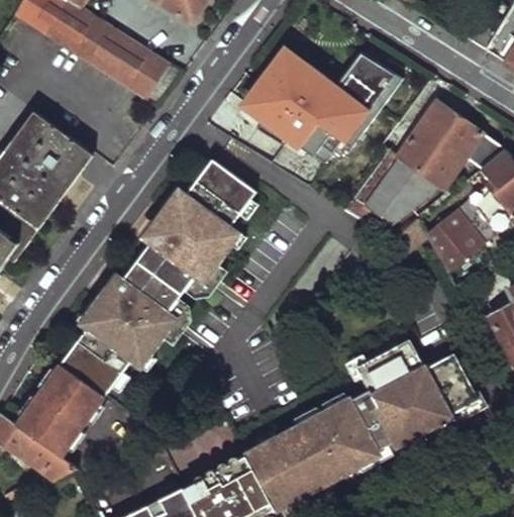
[(24,0),(15,16),(151,109),(177,74),(79,8),(84,0),(24,0)]
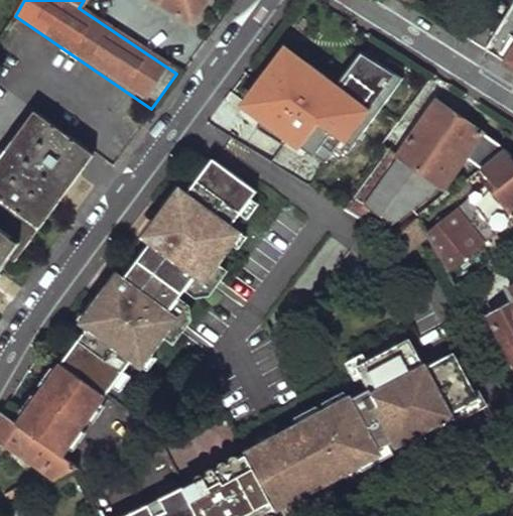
[(155,0),(189,22),(203,0),(155,0)]
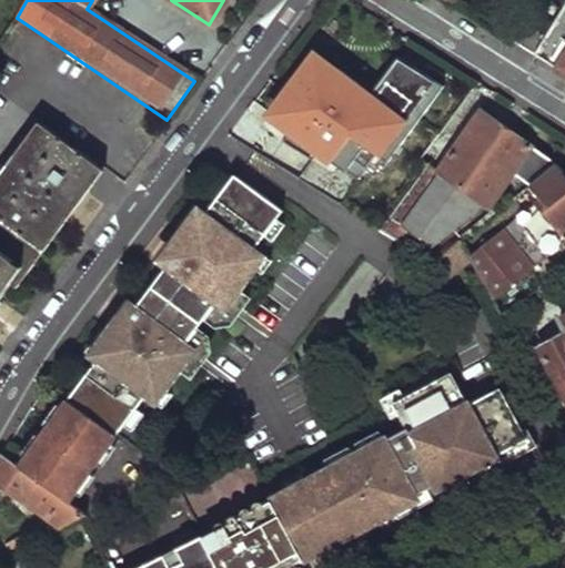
[(564,0),(563,0),(548,24),(531,53),(564,74),(564,0)]
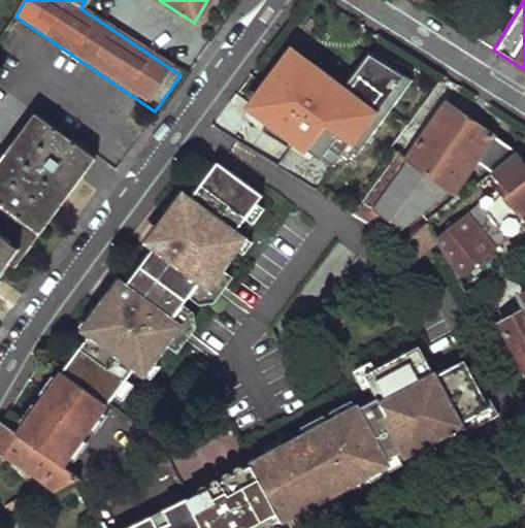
[(472,36),(493,50),(510,23),(494,12),(490,22),(484,19),(472,36)]
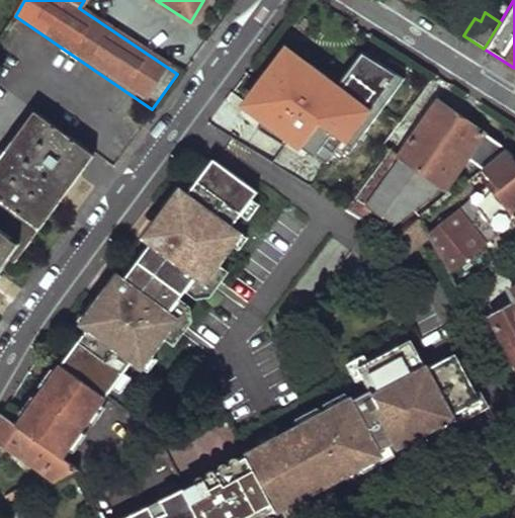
[(294,77),(302,82),(298,86),(310,93),(298,109),(344,140),(357,119),(347,111),(366,82),(315,48),(294,77)]
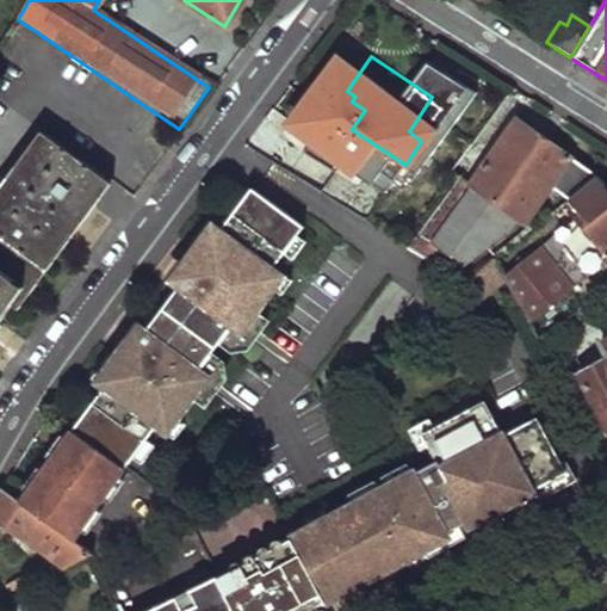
[(407,248),(464,283),(468,279),(493,259),(533,226),(525,221),(551,179),(574,193),(594,177),(513,124),(470,185),(457,176),(431,215),(407,248)]
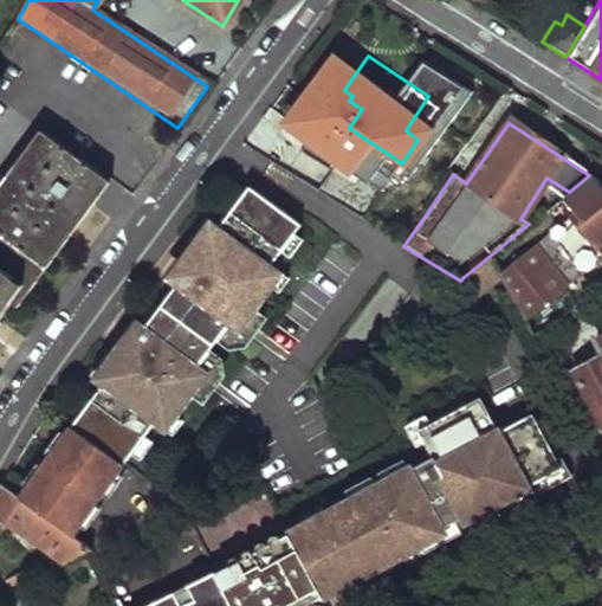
[(44,136),(0,193),(0,313),(69,220),(77,226),(92,204),(84,199),(102,176),(44,136)]
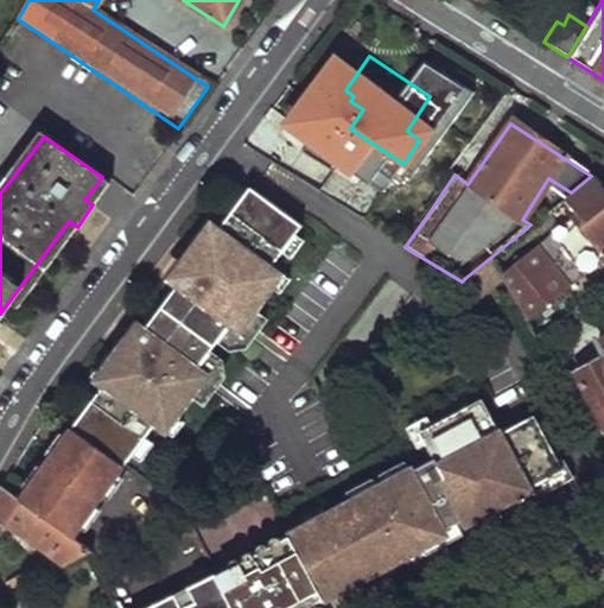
[(571,192),(557,203),(568,219),(498,274),(501,278),(525,321),(602,259),(596,251),(603,244),(603,190),(591,176),(571,192)]
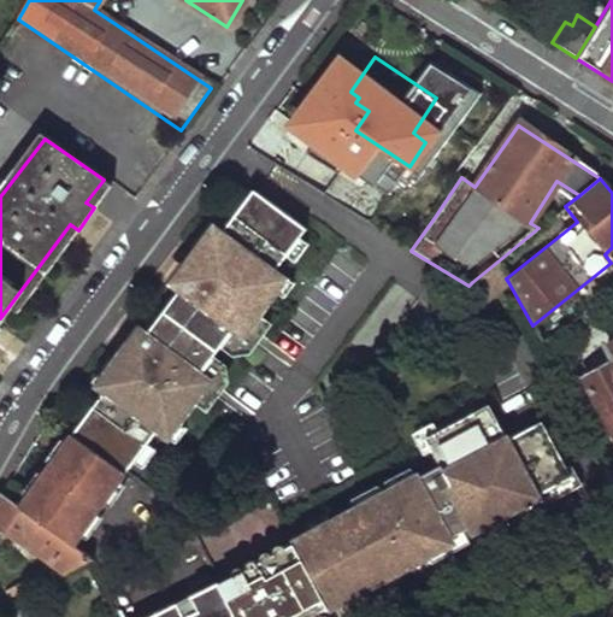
[(305,228),(253,189),(222,230),(220,233),(213,228),(198,248),(190,258),(187,263),(182,272),(177,286),(178,288),(177,289),(178,291),(233,324),(230,327),(252,344),(266,324),(254,315),(272,291),(282,278),(272,271),(284,254),(298,238),(305,228)]
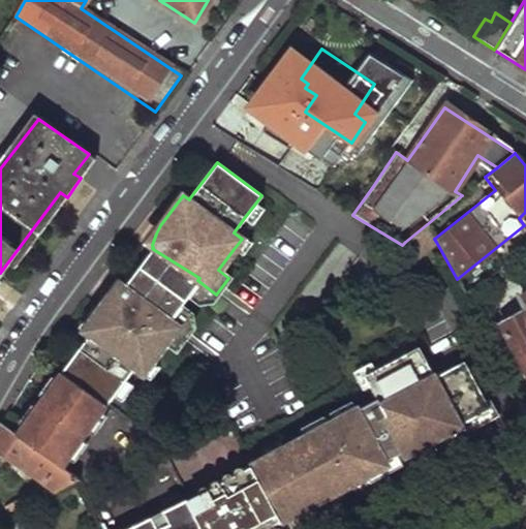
[(189,199),(190,197),(179,190),(164,210),(169,213),(183,195),(189,199)]
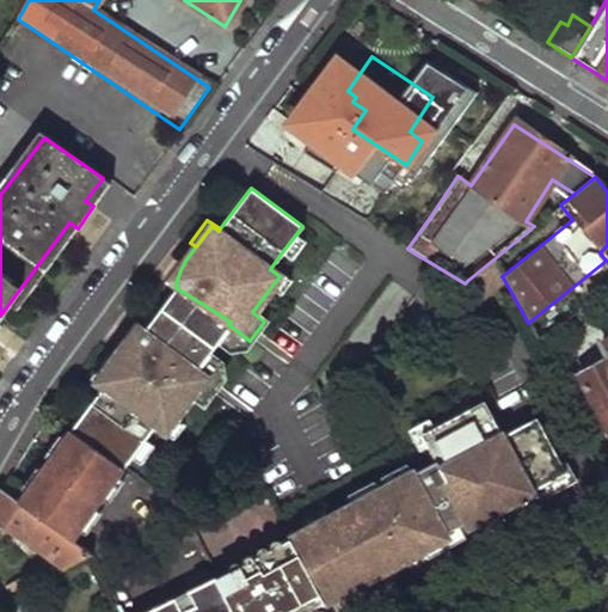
[(295,236),(282,252),(290,258),(304,242),(295,236)]
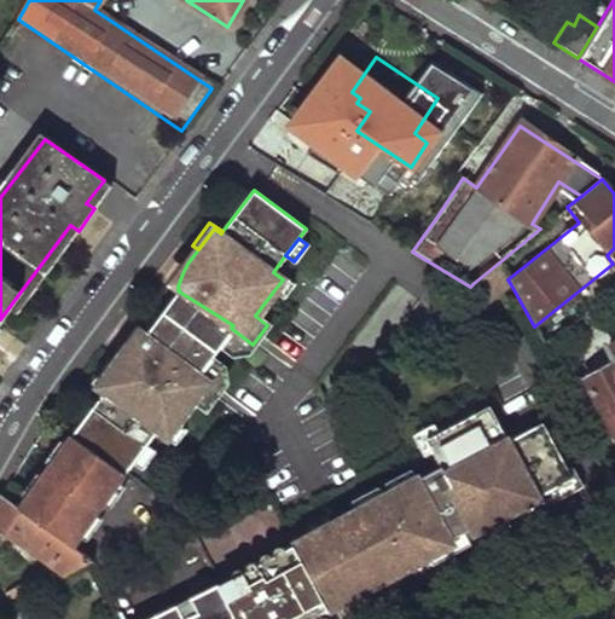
[(291,285),(284,279),(273,291),(282,298),(291,285)]
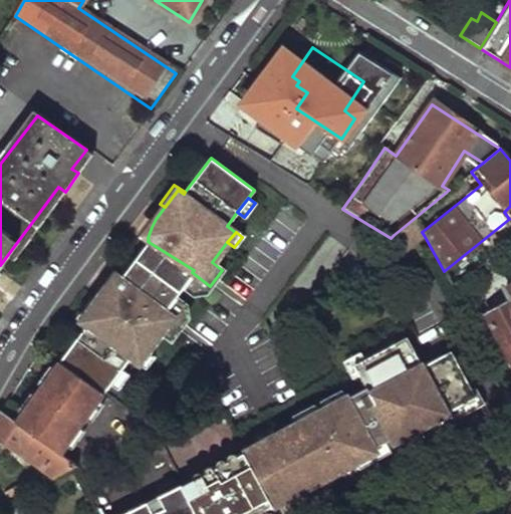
[(194,270),(149,242),(148,241),(121,276),(119,276),(114,279),(107,285),(101,291),(93,301),(90,306),(150,345),(160,332),(170,339),(182,324),(162,309),(173,294),(180,286),(191,271),(192,272),(194,270)]
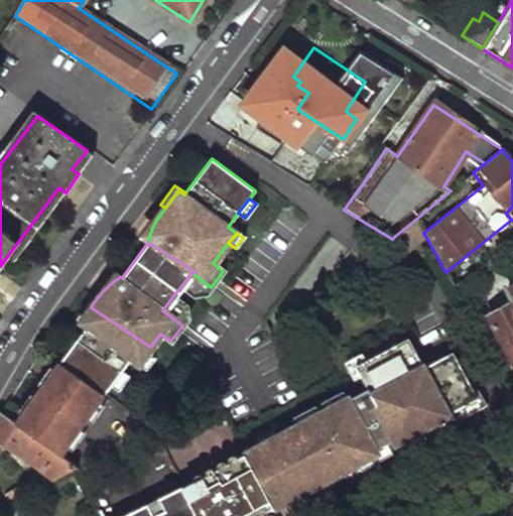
[(209,290),(189,278),(193,273),(191,272),(180,287),(190,294),(207,293),(209,290)]
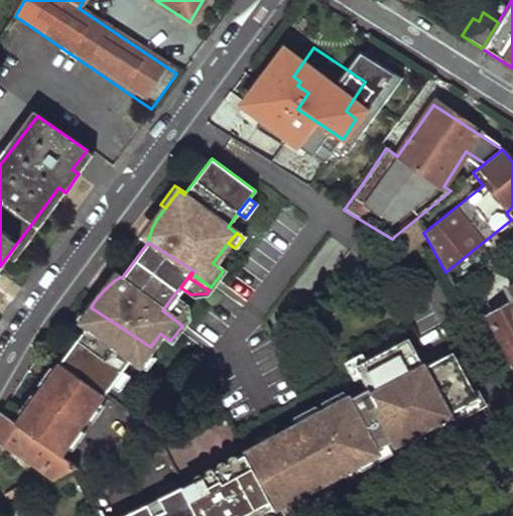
[(211,287),(193,273),(189,278),(209,290),(211,287)]
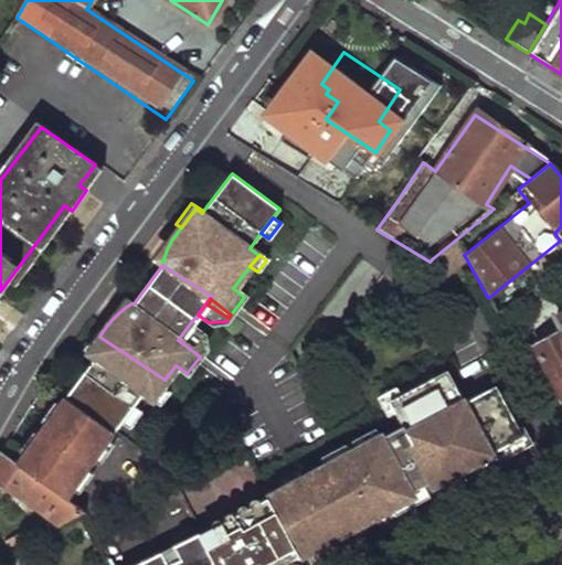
[(534,345),(561,398),(561,313),(552,319),(560,332),(534,345)]
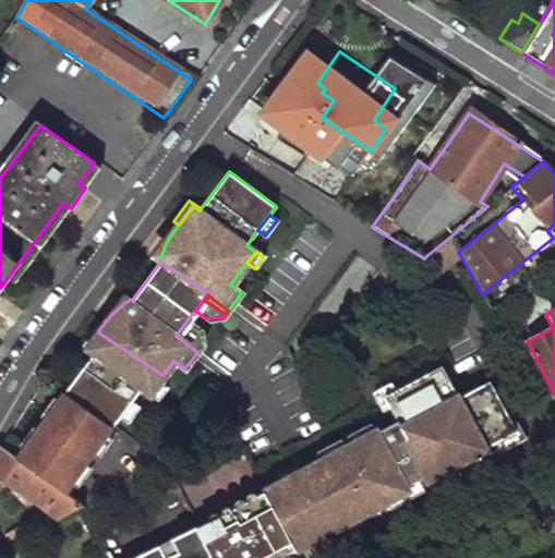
[(188,319),(176,336),(197,352),(203,343),(198,328),(188,319)]
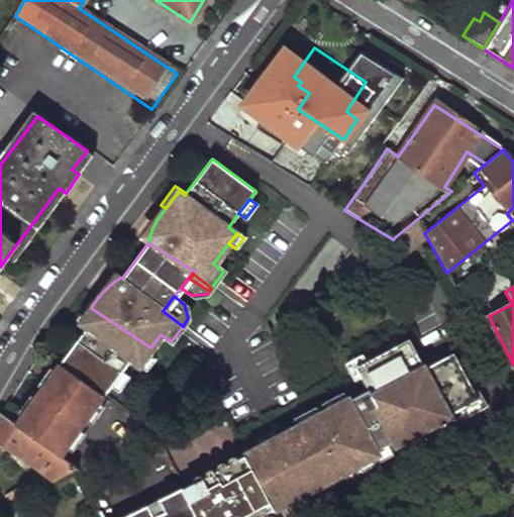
[(94,303),(90,300),(85,305),(91,308),(94,303)]
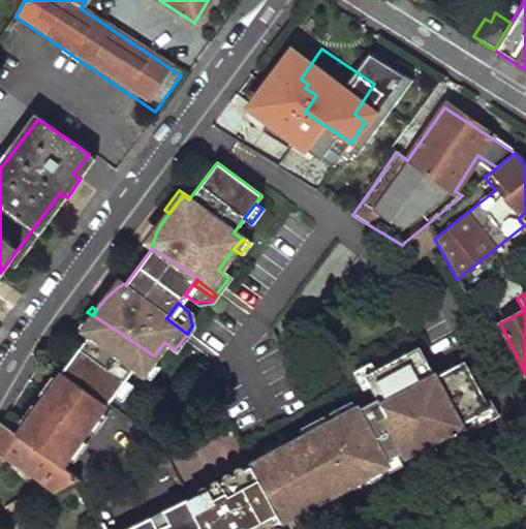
[(93,315),(87,312),(76,327),(87,336),(88,334),(82,330),(93,315)]
